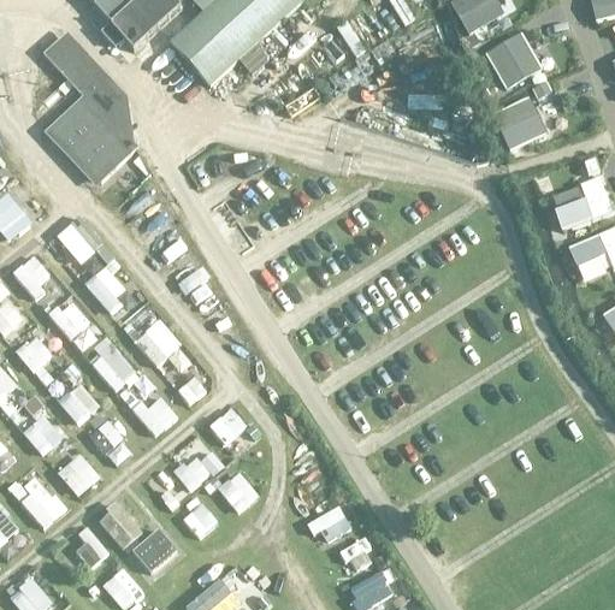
[(93,0),(112,22),(111,23),(134,51),(182,6),(176,0),(93,0)]
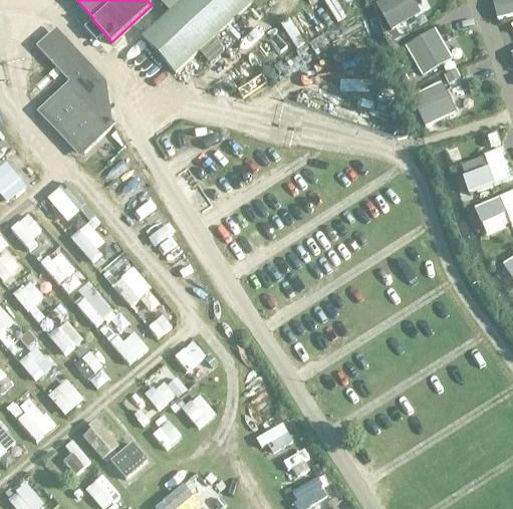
[(180,0),(142,35),(175,72),(253,0),(180,0)]
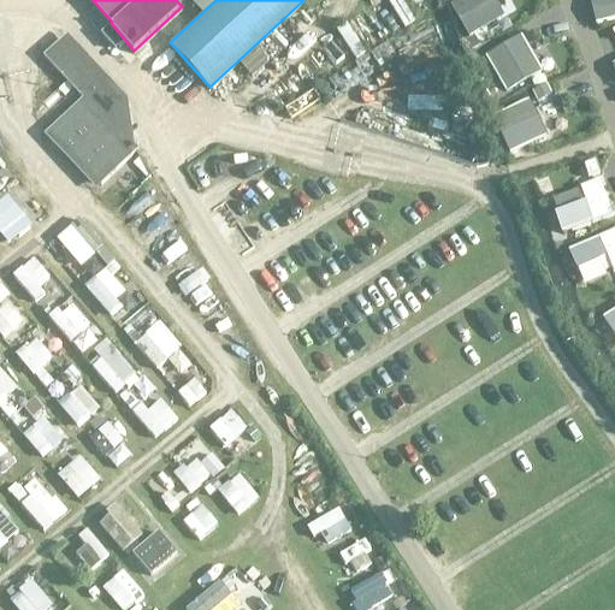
[(389,0),(395,10),(411,0),(389,0)]
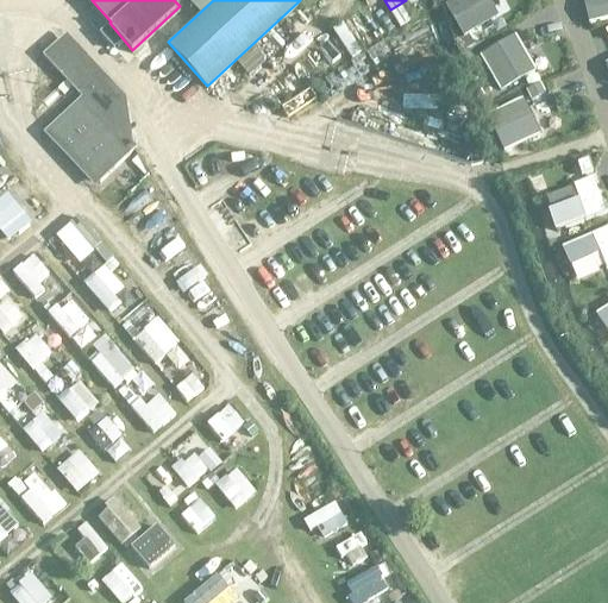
[(420,2),(424,26),(437,24),(434,0),(420,2)]
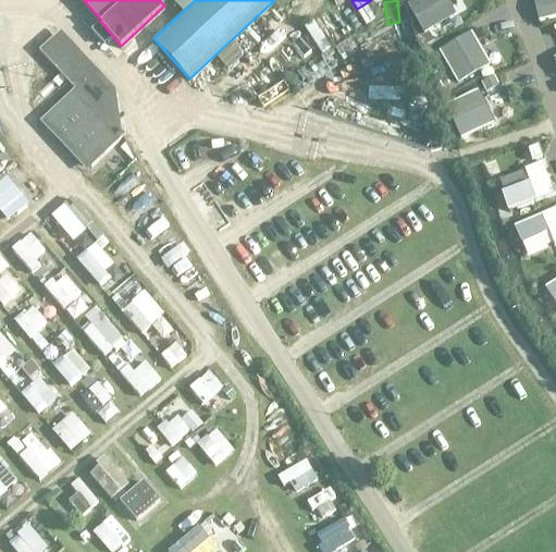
[(423,29),(453,12),(445,0),(410,0),(407,2),(423,29)]
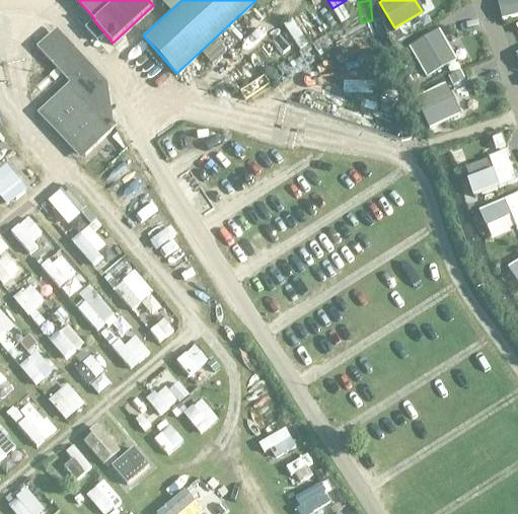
[(499,0),(496,1),(501,19),(517,14),(517,0),(499,0)]
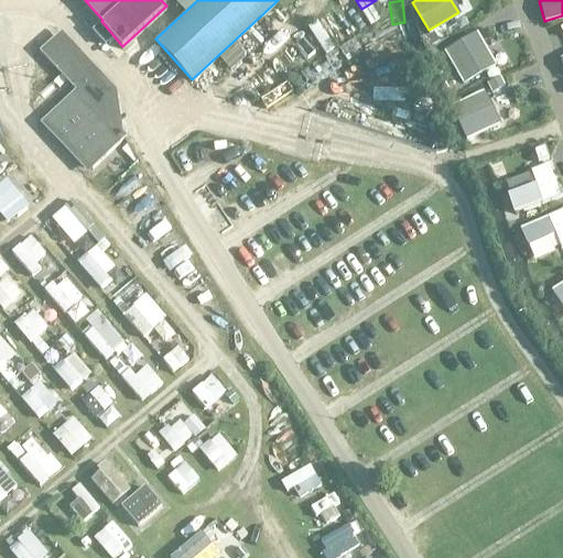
[(360,50),(392,35),(387,23),(355,39),(360,50)]
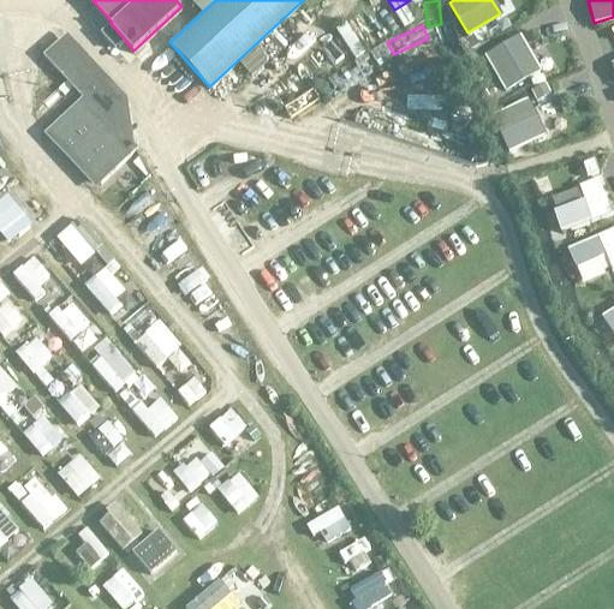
[(518,31),(486,51),(506,85),(538,66),(518,31)]
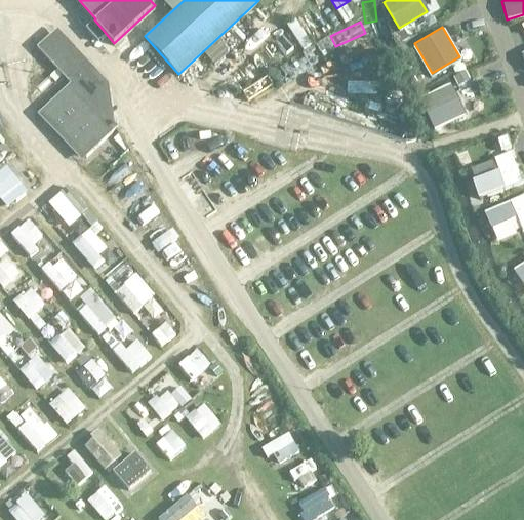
[(403,28),(391,35),(396,43),(408,36),(403,28)]
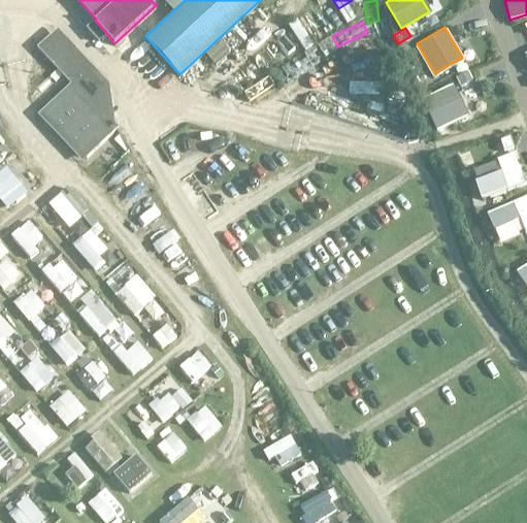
[(87,93),(99,82),(53,30),(37,44),(70,82),(41,108),(85,156),(117,126),(87,93)]
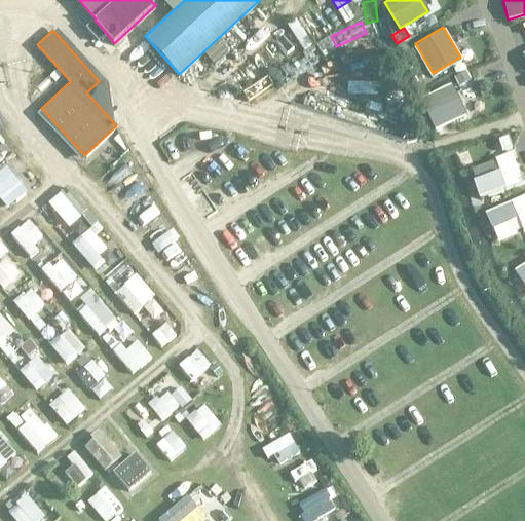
[(279,60),(300,46),(294,38),(273,51),(279,60)]
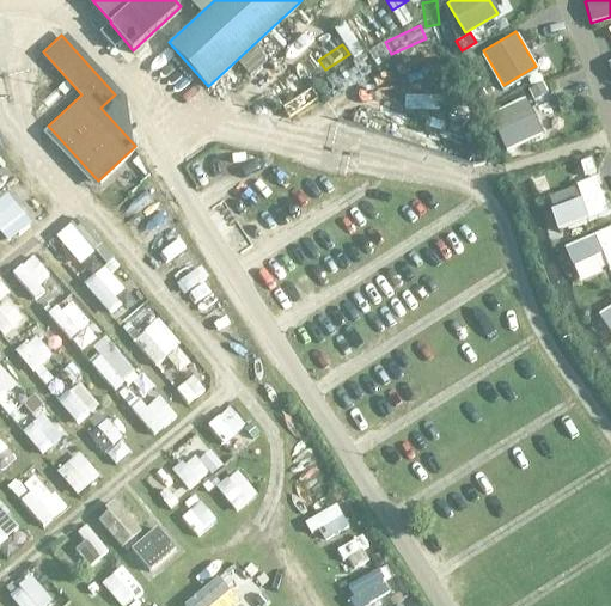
[(368,67),(388,55),(382,46),(362,57),(368,67)]
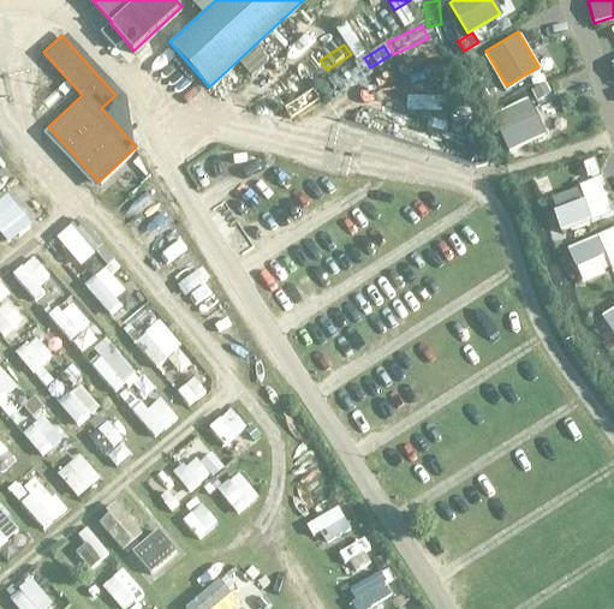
[(405,71),(440,60),(436,48),(401,59),(405,71)]
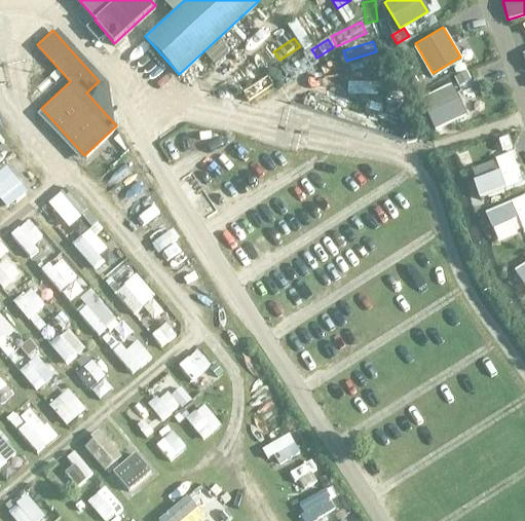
[(396,45),(403,58),(410,52),(404,41),(396,45)]
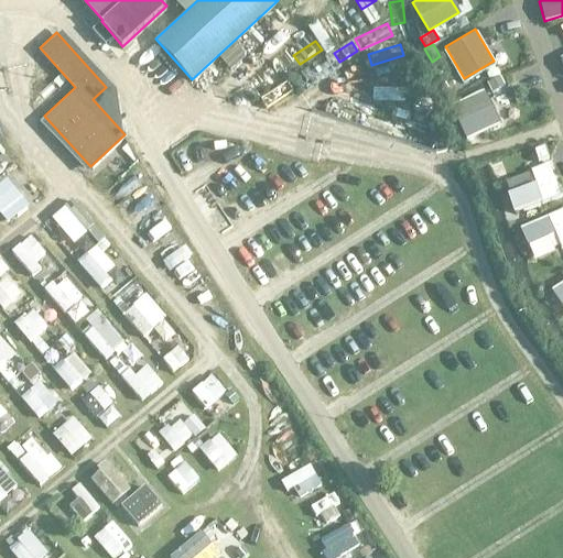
[(346,68),(338,77),(363,99),(380,80),(354,56),(345,67),(346,68)]
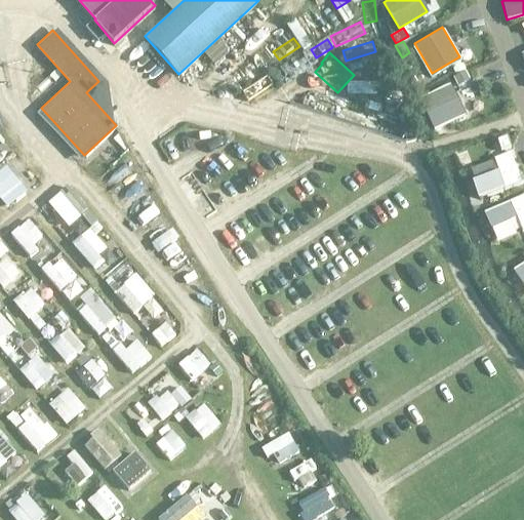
[(363,58),(352,63),(361,90),(372,86),(363,58)]
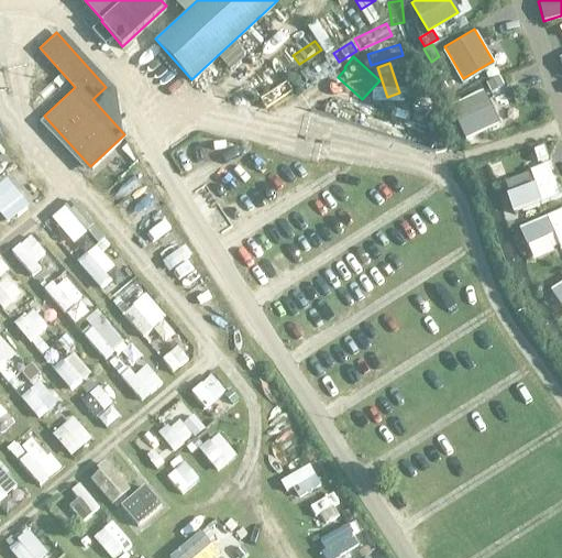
[(403,95),(414,91),(405,63),(394,66),(403,95)]
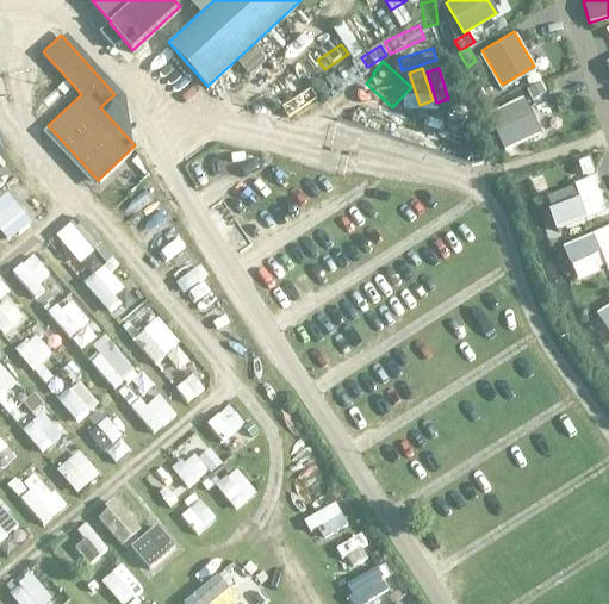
[(285,93),(309,85),(305,73),(280,81),(285,93)]
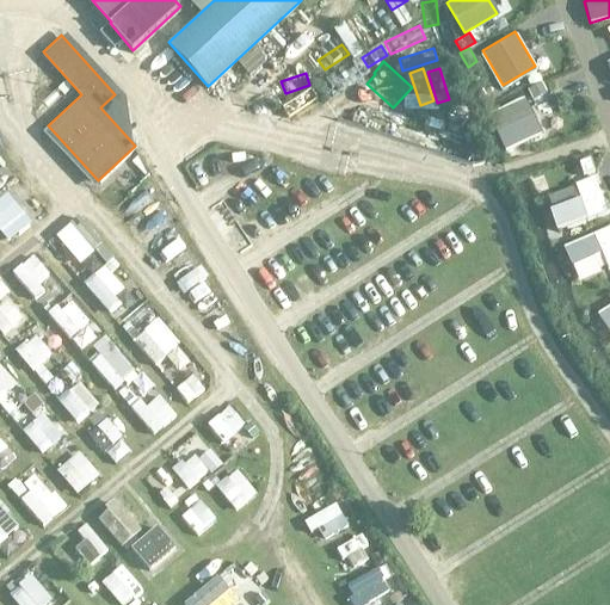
[(531,97),(546,88),(541,79),(525,86),(531,97)]
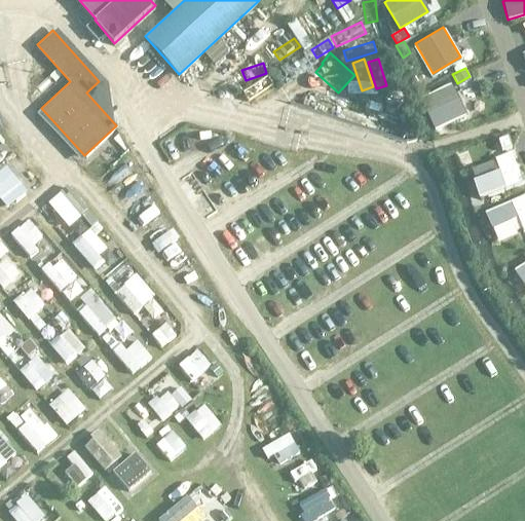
[(453,83),(421,99),(436,127),(467,112),(453,83)]
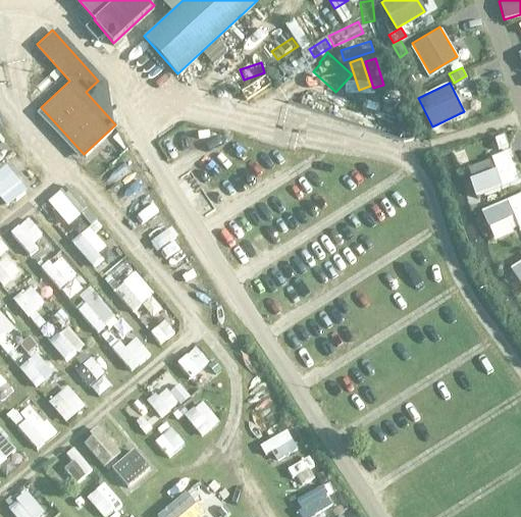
[(504,134),(493,137),(497,147),(507,144),(504,134)]
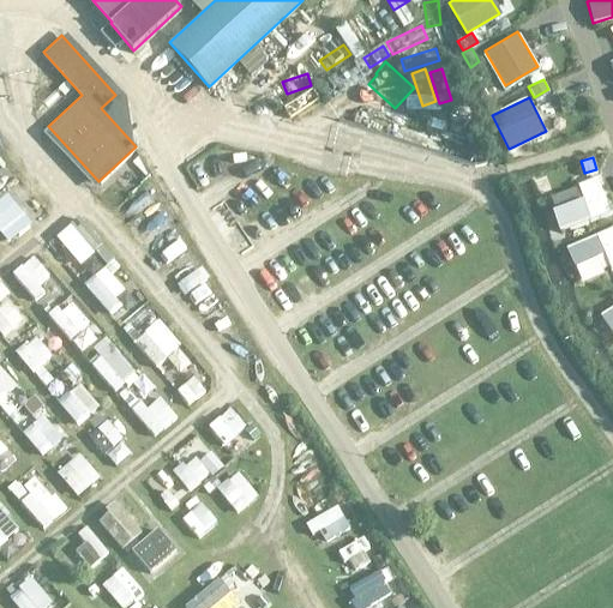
[(583,200),(553,211),(560,229),(612,210),(600,175),(577,184),(583,200)]
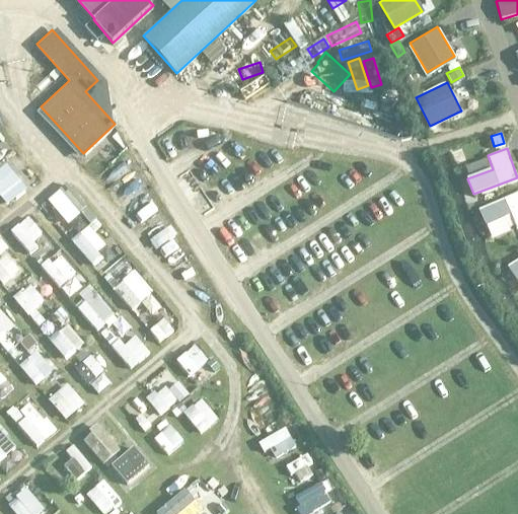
[(106,177),(131,159),(124,151),(100,168),(106,177)]
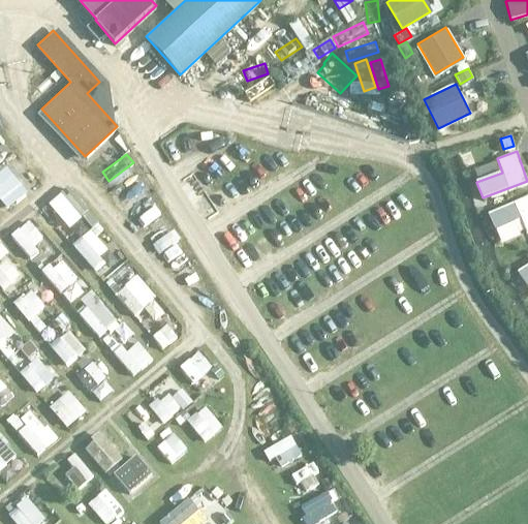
[(0,187),(3,190),(19,176),(6,161),(0,166),(0,187)]
